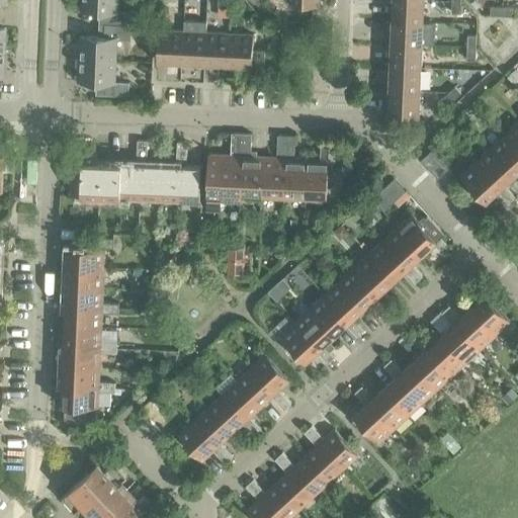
[(113,13),(113,24),(121,24),(122,11),(117,11),(117,0),(80,0),(80,10),(99,11),(99,13),(113,13)]
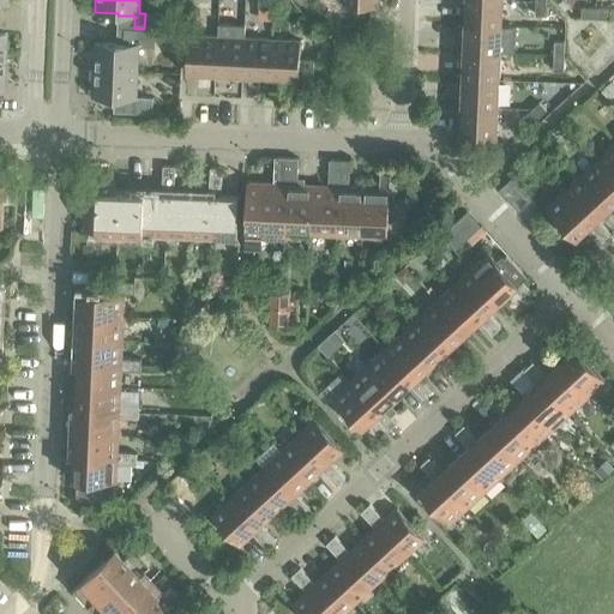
[(271,0),(271,10),(287,11),(287,0),(271,0)]
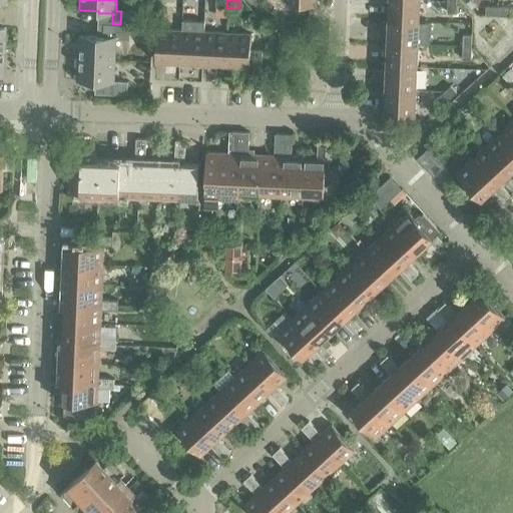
[(388,0),(388,20),(419,22),(419,0),(388,0)]
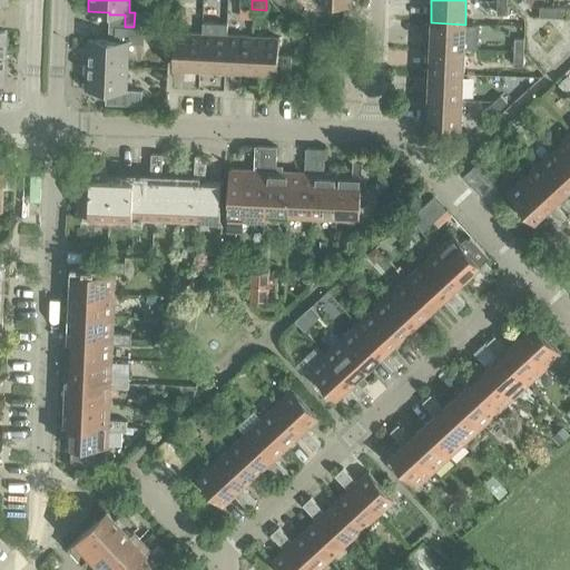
[(507,0),(497,0),(497,13),(505,15),(507,0)]
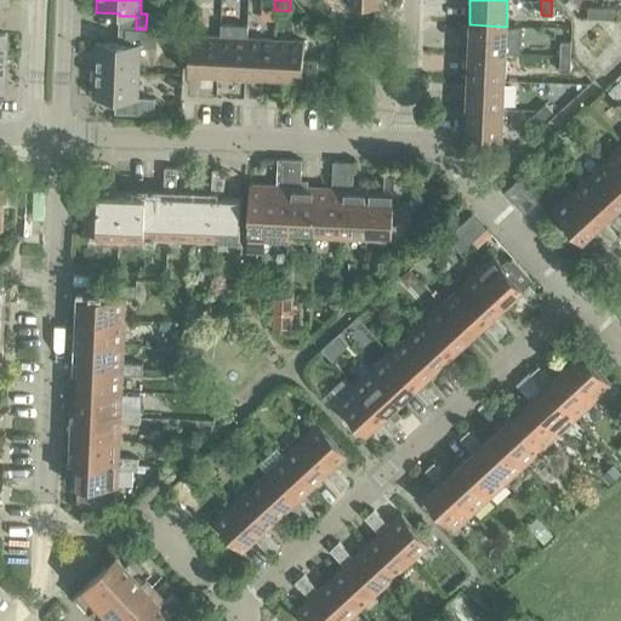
[(573,0),(565,0),(563,4),(570,11),(577,5),(573,0)]
